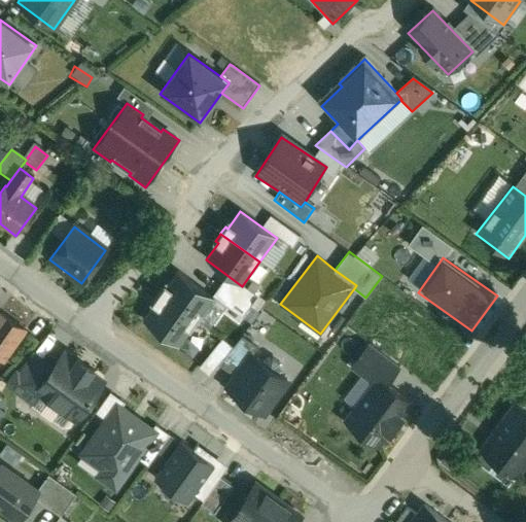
[(214,299),(177,273),(165,289),(162,287),(158,294),(197,323),(214,299)]
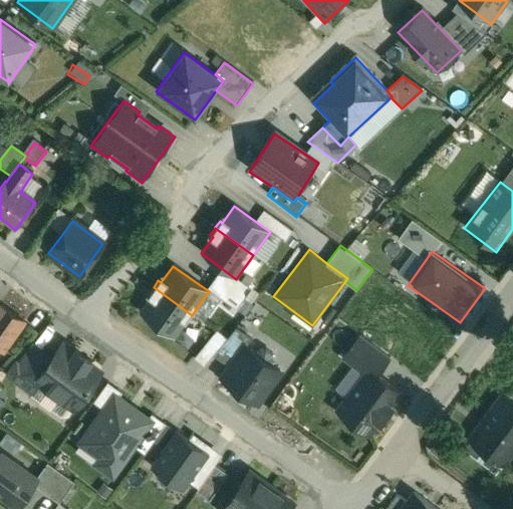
[(192,315),(154,287),(149,294),(151,296),(139,313),(175,338),(190,318),(192,315)]
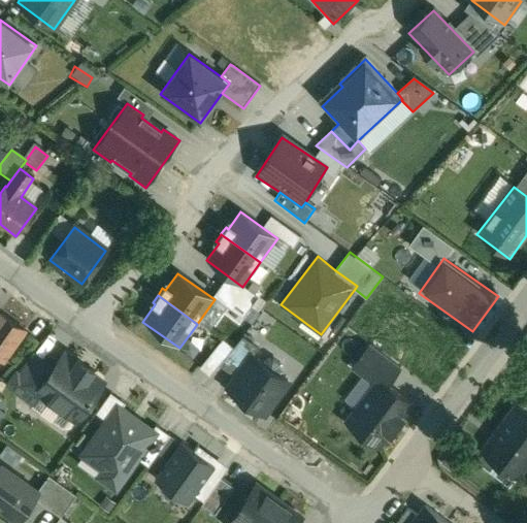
[(25,332),(0,315),(0,357),(5,361),(25,332)]
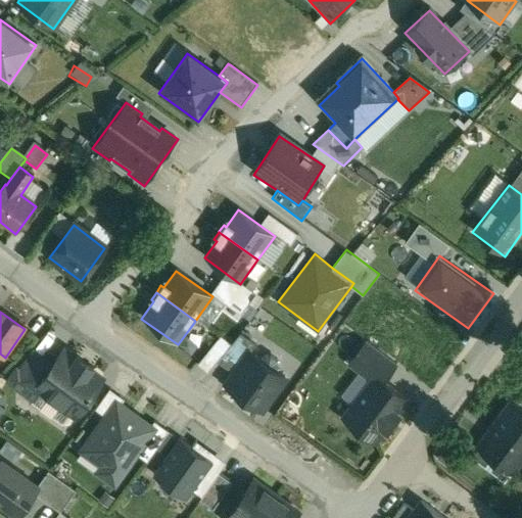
[(240,335),(217,364),(233,376),(249,354),(250,355),(255,346),(240,335)]
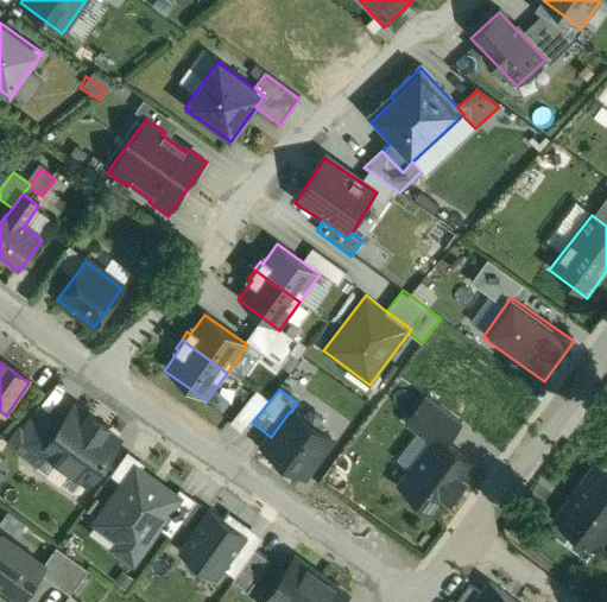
[(236,435),(261,400),(251,392),(225,426),(236,435)]
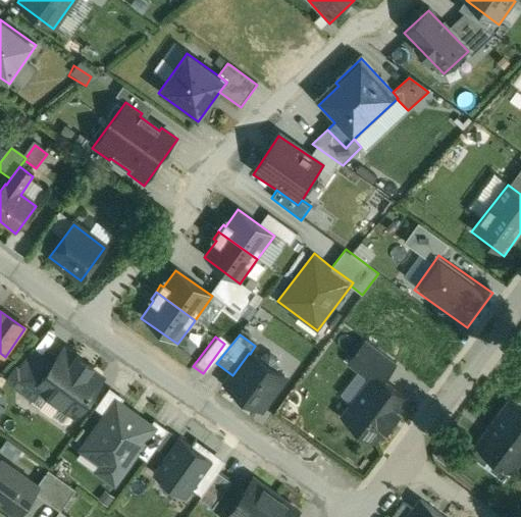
[(376,372),(382,377),(396,359),(366,337),(347,362),(370,380),(376,372)]
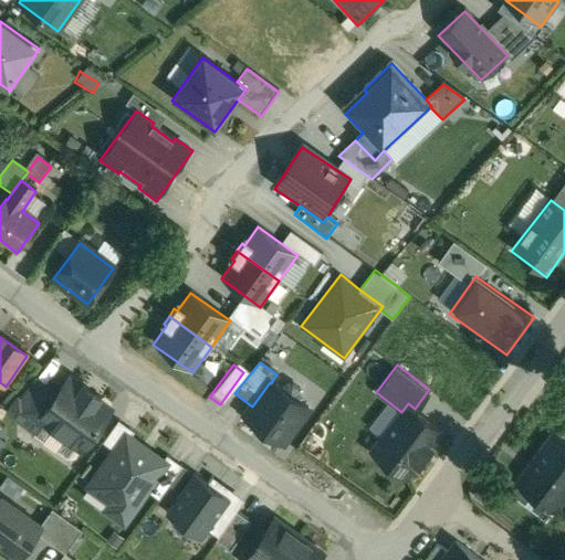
[(81,390),(67,381),(43,415),(40,420),(41,422),(82,451),(110,412),(97,402),(100,399),(83,387),(81,390)]
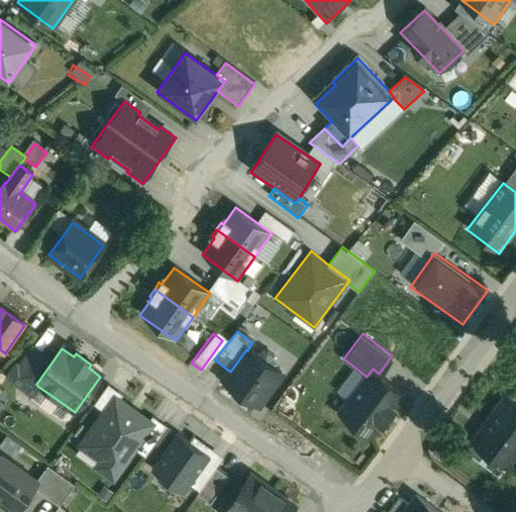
[(247,350),(246,349),(230,372),(223,382),(235,391),(235,393),(243,399),(246,399),(259,407),(282,375),(272,369),(275,365),(274,359),(267,352),(261,353),(258,357),(247,350)]
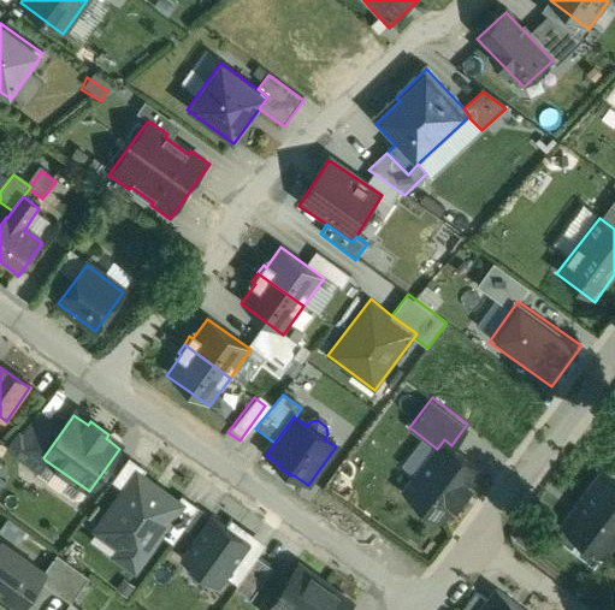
[(19,432),(7,449),(17,456),(37,471),(45,460),(43,457),(47,452),(19,432)]
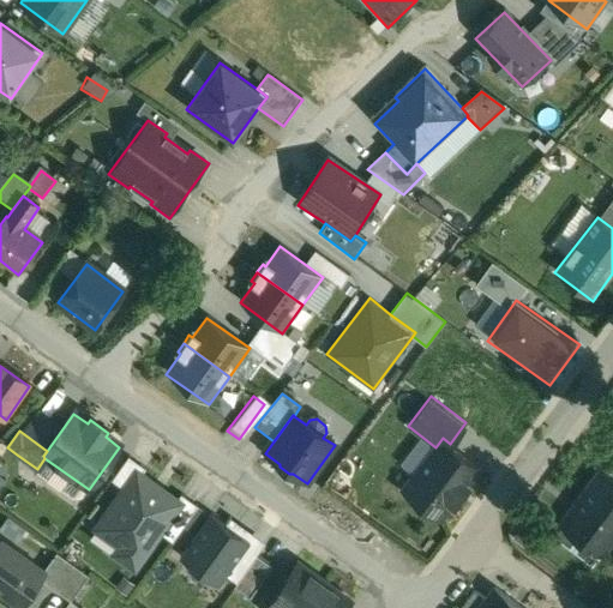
[(436,447),(401,492),(440,522),(482,469),(450,444),(443,438),(436,447)]
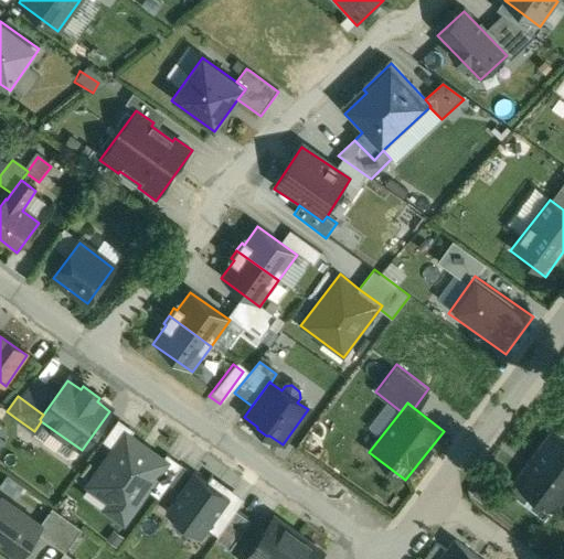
[(118,422),(103,443),(114,452),(126,436),(129,439),(134,433),(118,422)]
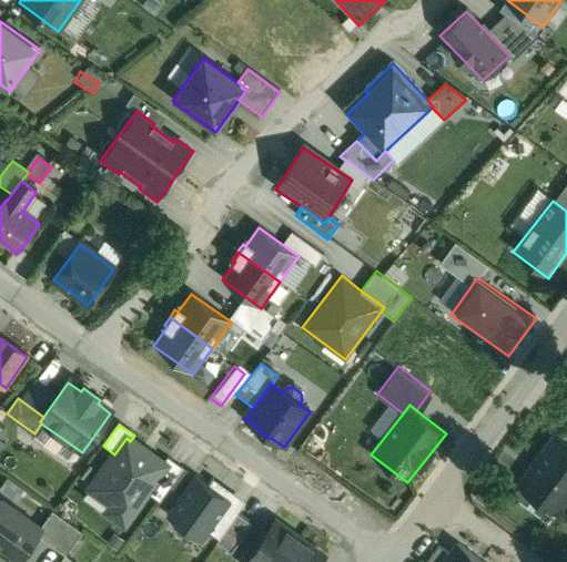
[(566,442),(558,436),(538,463),(566,484),(566,442)]
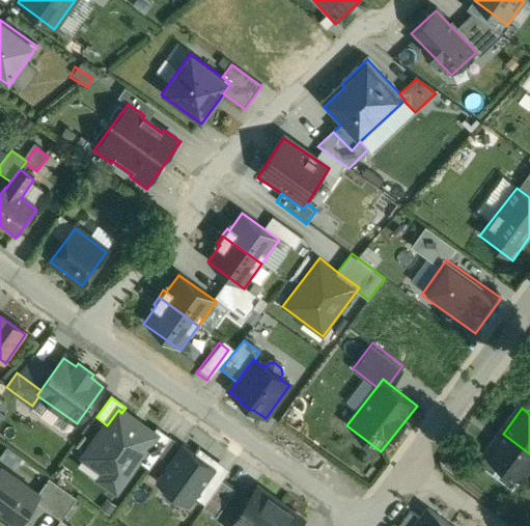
[(121,413),(118,410),(107,425),(90,449),(111,464),(100,480),(116,493),(138,463),(156,437),(152,435),(141,426),(140,428),(132,422),(134,421),(121,413)]
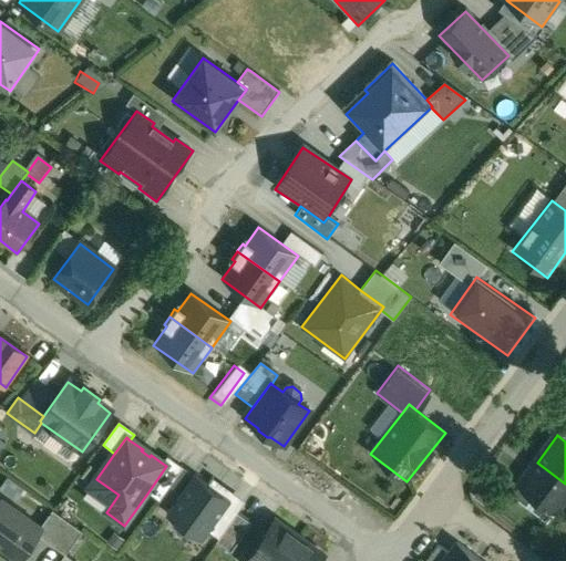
[(183,469),(167,458),(163,464),(166,466),(147,494),(160,501),(183,469)]
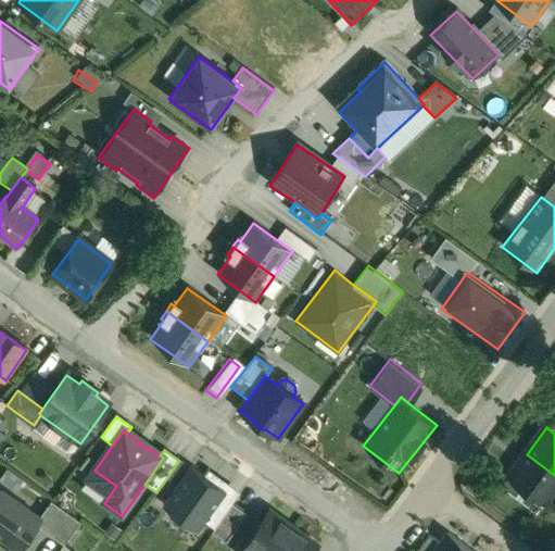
[(554,487),(554,475),(527,454),(508,477),(543,503),(554,487)]
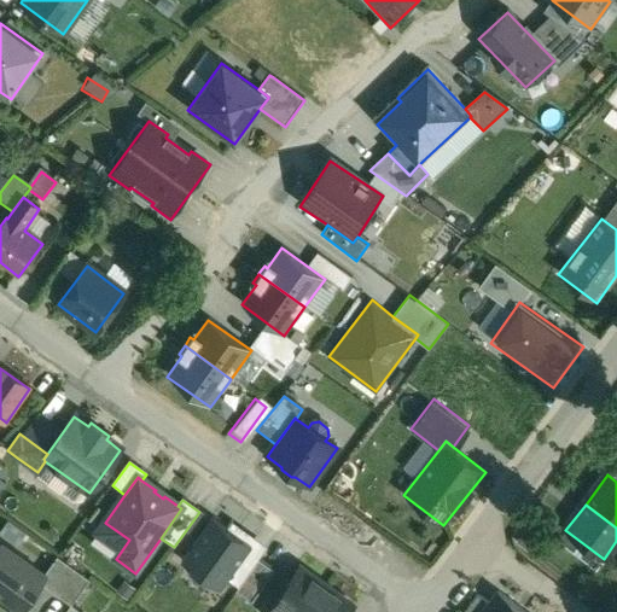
[(227,529),(213,518),(181,563),(220,590),(227,581),(238,565),(251,547),(228,530),(232,524),(232,523),(227,529)]
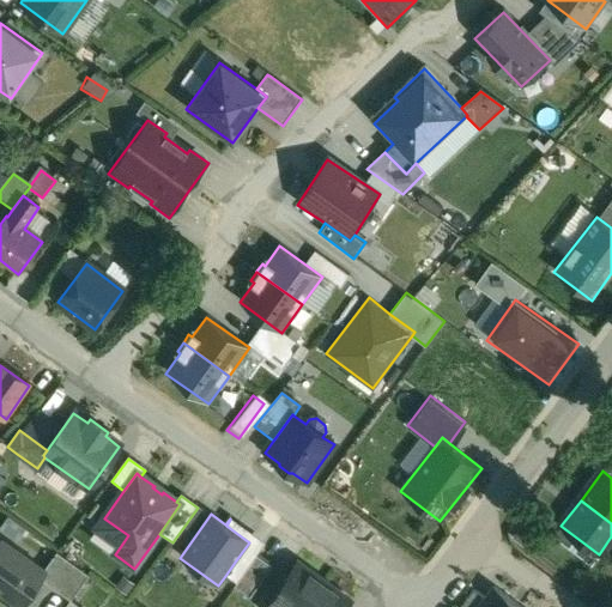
[(19,552),(1,540),(0,541),(0,596),(13,606),(24,606),(41,582),(48,574),(44,571),(19,552)]
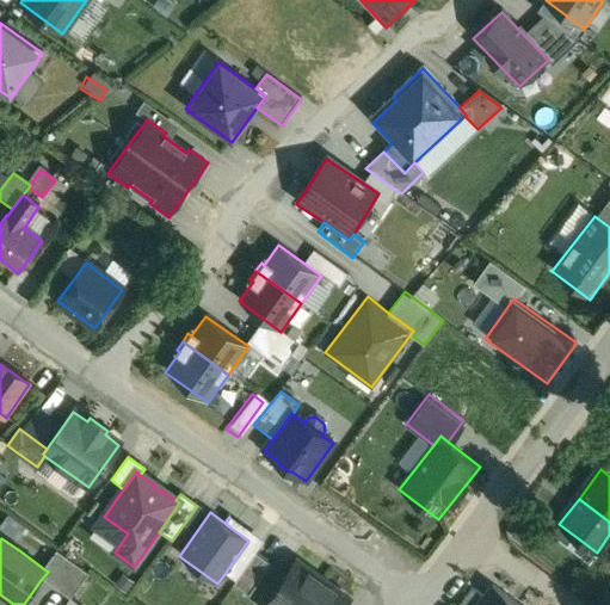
[(88,575),(56,553),(44,569),(48,572),(41,580),(71,600),(88,575)]
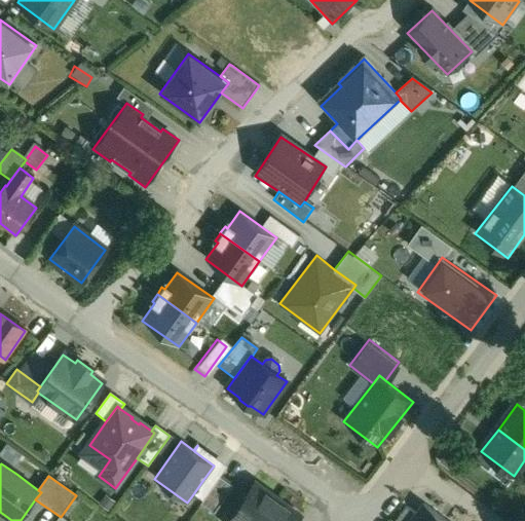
[(202,501),(200,505),(214,515),(233,488),(220,478),(213,488),(202,501)]
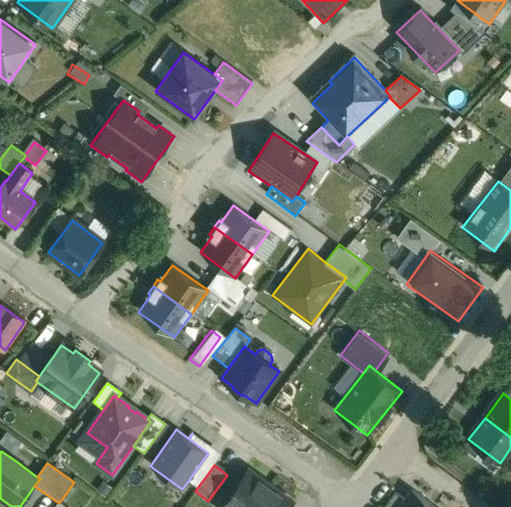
[(197,468),(188,481),(197,488),(207,475),(197,468)]
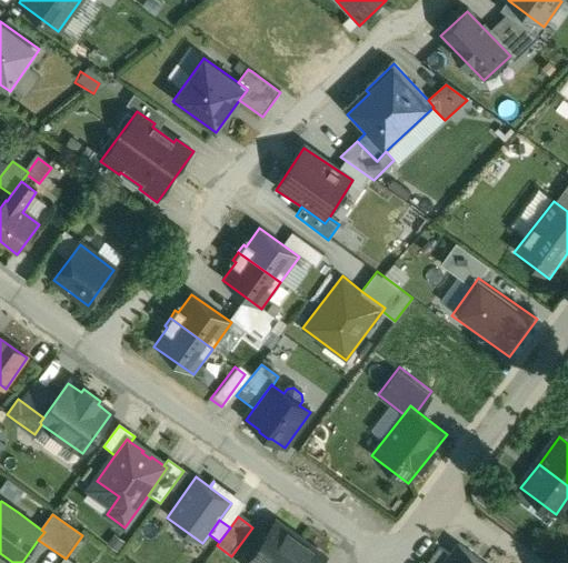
[(275,525),(249,562),(285,562),(299,543),(275,525)]
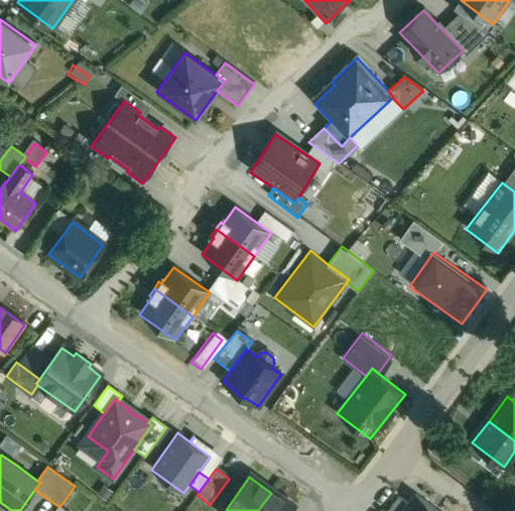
[(271,493),(258,510),(292,510),(293,509),(271,493)]
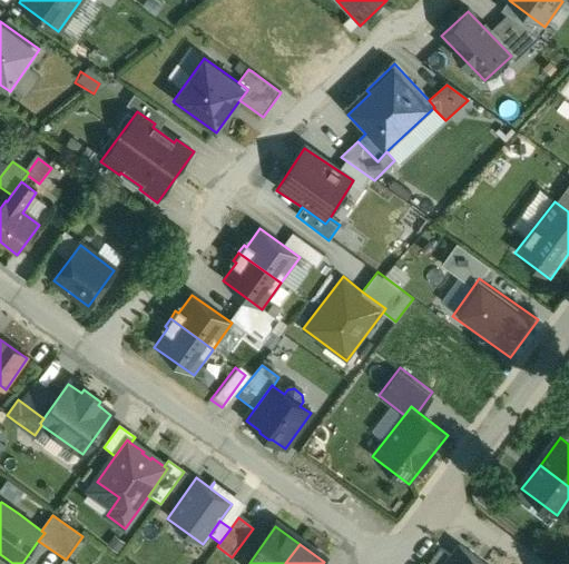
[(479,563),(459,547),(450,558),(445,563),(479,563)]
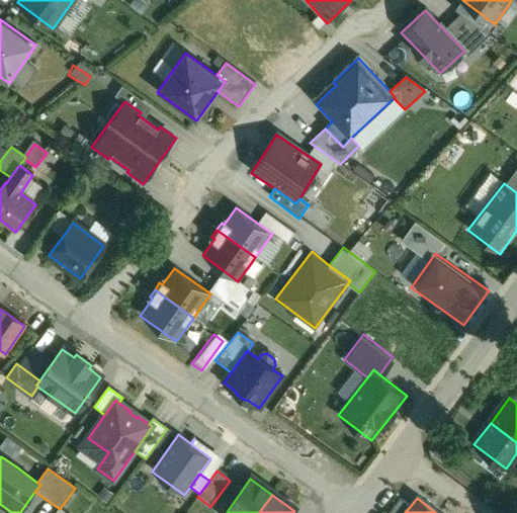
[(400,501),(391,512),(405,512),(409,508),(400,501)]
